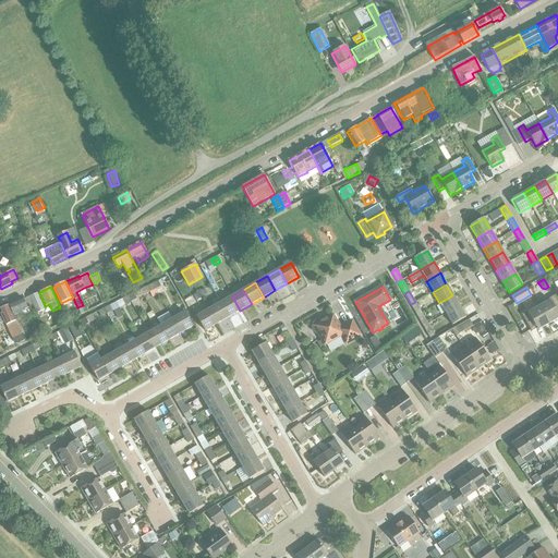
[(37,293),(29,296),(34,306),(37,313),(44,310),(37,293)]
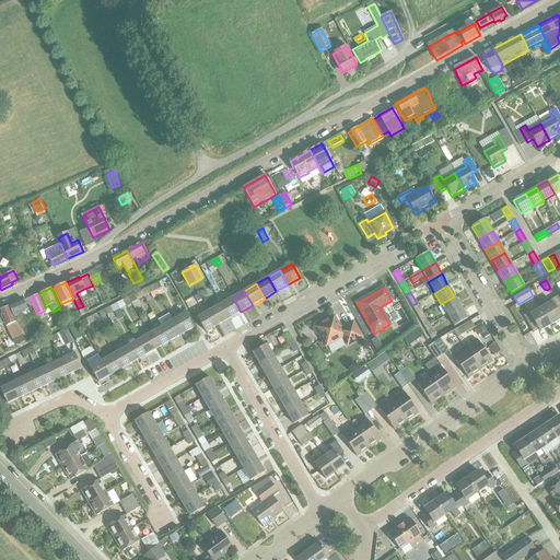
[(441,304),(447,316),(461,307),(454,296),(441,304)]
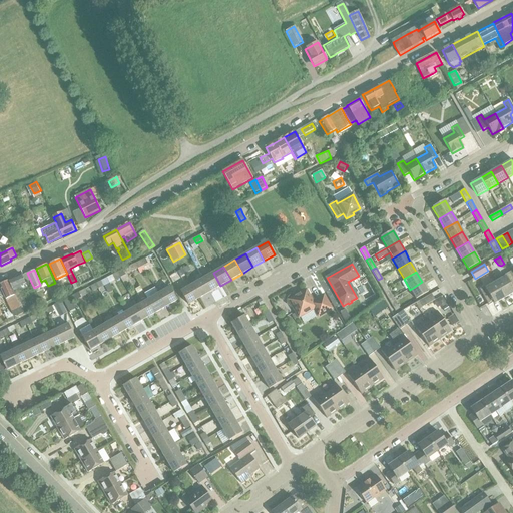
[(505,277),(495,283),(504,298),(512,293),(512,279),(509,272),(504,275),(505,277)]
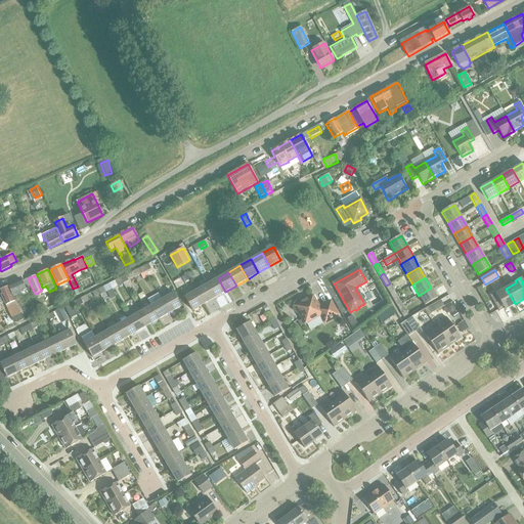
[(32,288),(28,278),(8,287),(22,314),(27,312),(22,300),(30,297),(27,291),(32,288)]
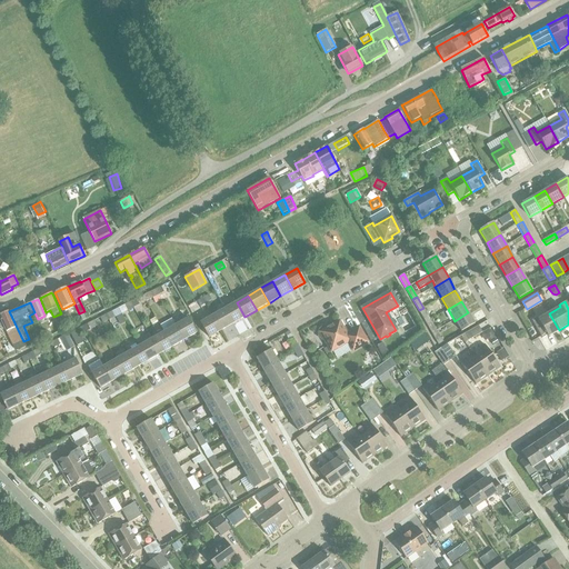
[(237,302),(225,309),(233,323),(245,317),(237,302)]
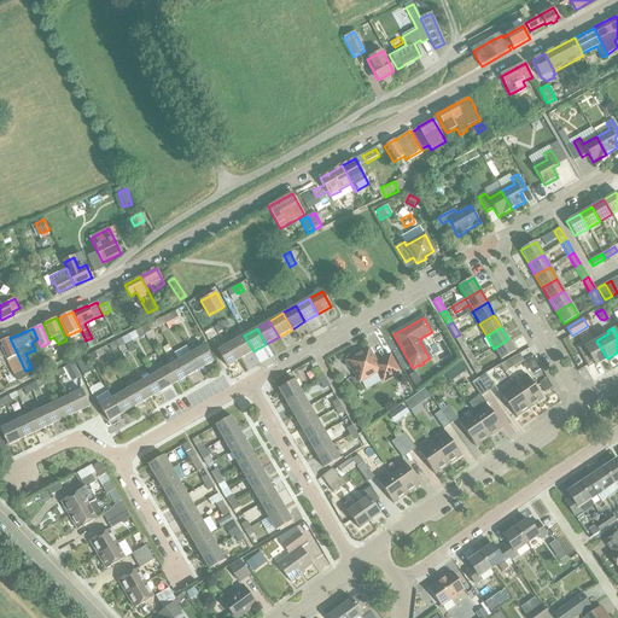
[(460,334),(455,337),(461,350),(467,347),(460,334)]
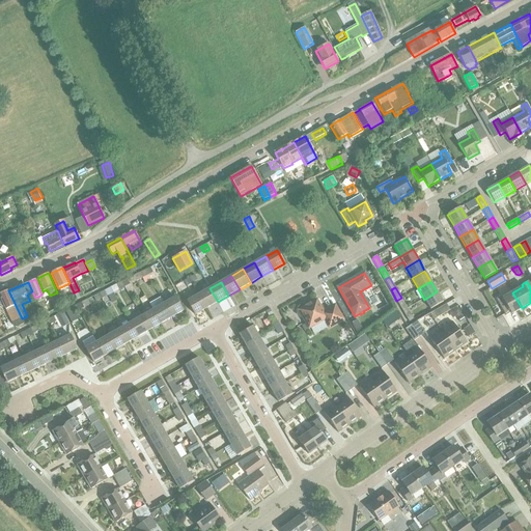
[(210,288),(198,295),(206,308),(218,302),(210,288)]
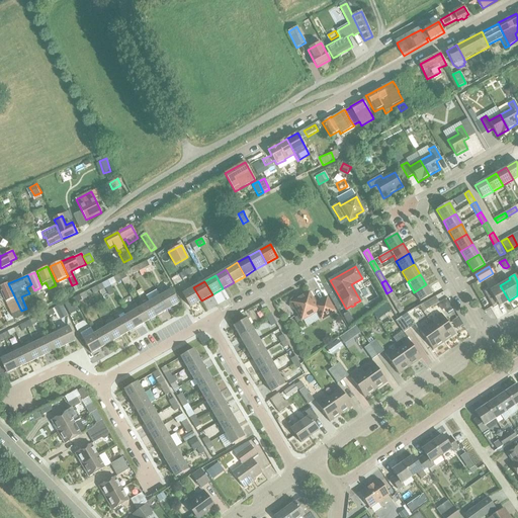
[(8,283),(0,286),(0,290),(5,303),(11,315),(13,314),(15,319),(23,316),(21,311),(8,283)]
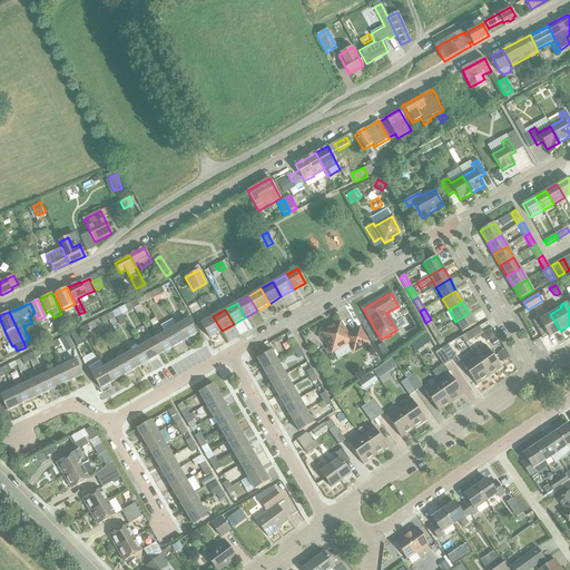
[(469,313),(455,322),(462,332),(475,324),(469,313)]
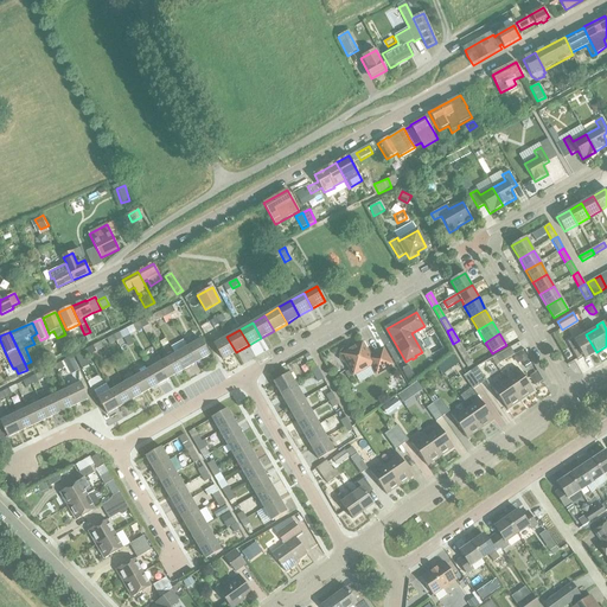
[(596,352),(586,334),(574,340),(573,339),(567,343),(577,362),(583,358),(585,359),(596,352)]
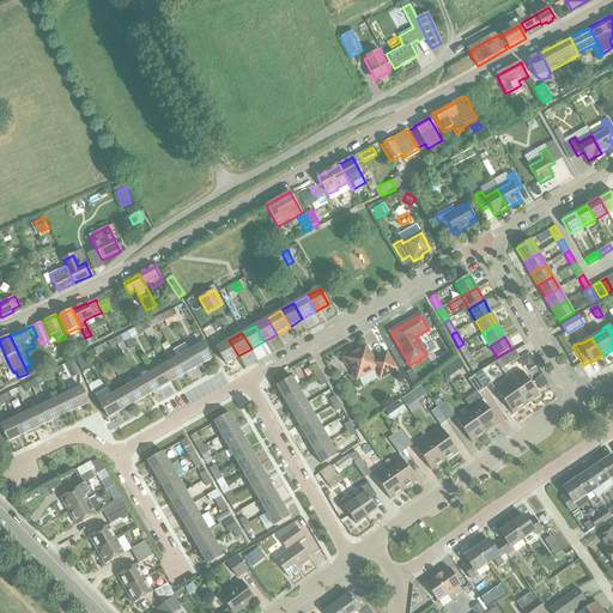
[(238,356),(229,340),(216,347),(225,364),(238,356)]
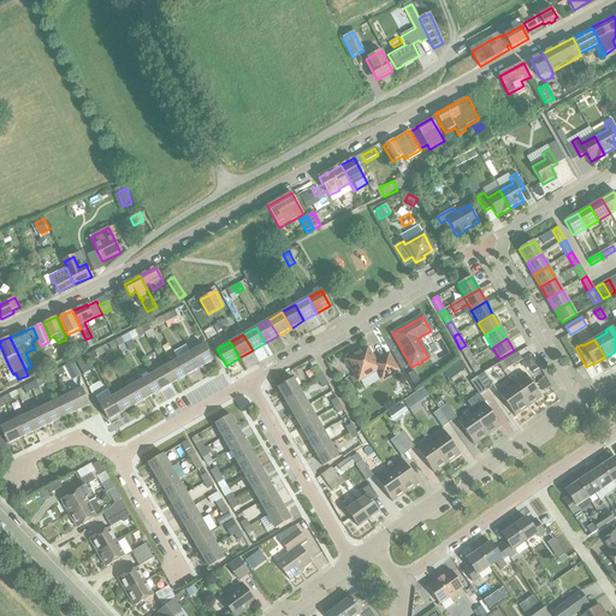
[(203,344),(190,353),(200,368),(213,361),(203,344)]
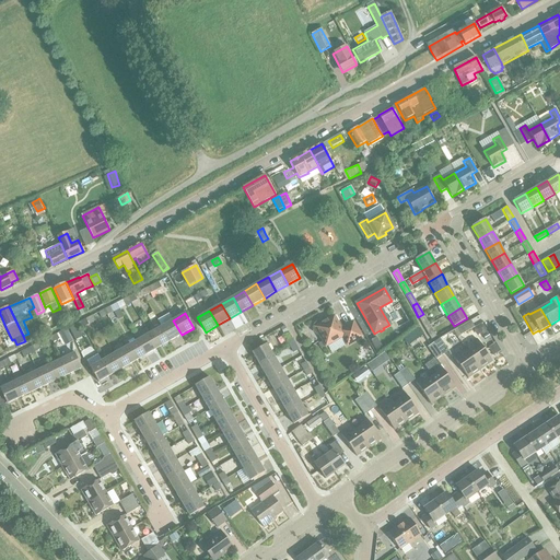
[(418,317),(426,329),(430,326),(423,314),(418,317)]
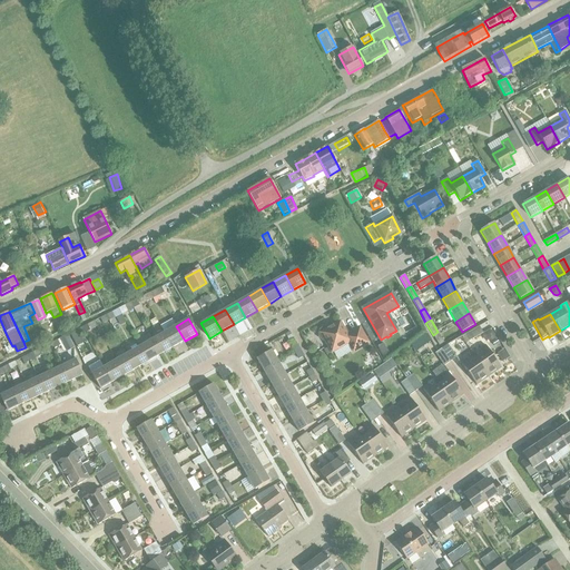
[(325,341),(332,353),(349,343),(354,352),(369,343),(360,327),(347,335),(340,322),(327,328),(325,328),(323,328),(321,330),(320,332),(318,334),(320,336),(321,338),(322,341),(325,341)]
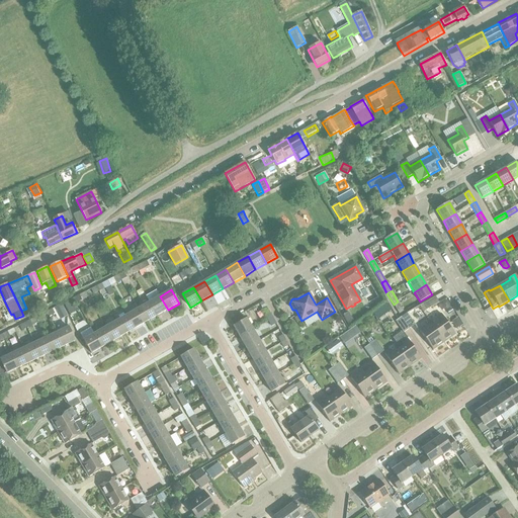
[(160,296),(149,303),(157,316),(168,310),(160,296)]
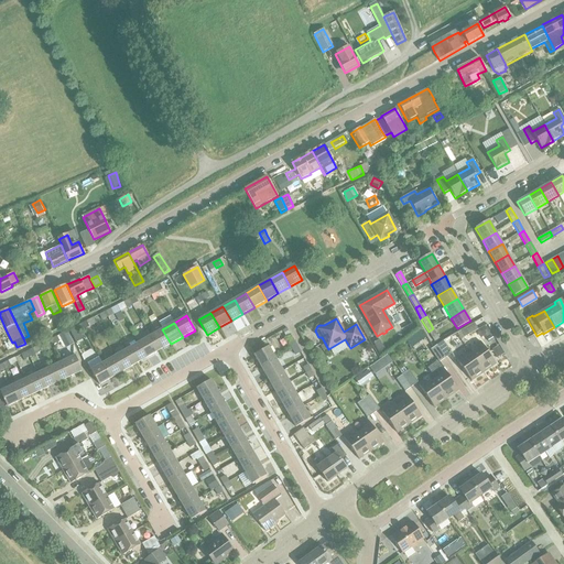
[(461,331),(465,337),(478,329),(474,323),(461,331)]
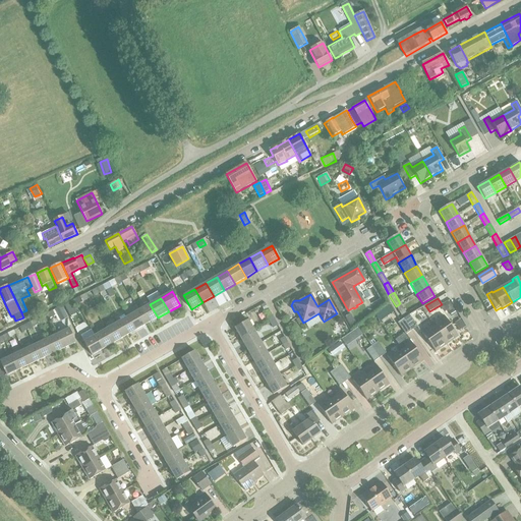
[(68,302),(64,304),(67,310),(71,308),(71,307),(76,304),(74,299),(68,302)]
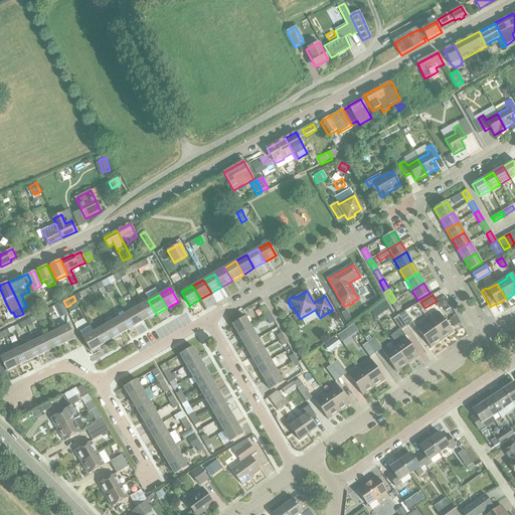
[(391,303),(396,312),(401,310),(395,300),(391,303)]
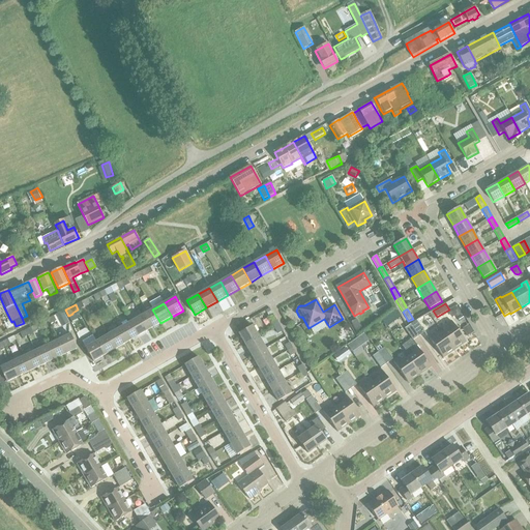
[(127,317),(130,322),(139,336),(149,329),(141,316),(138,310),(127,317)]
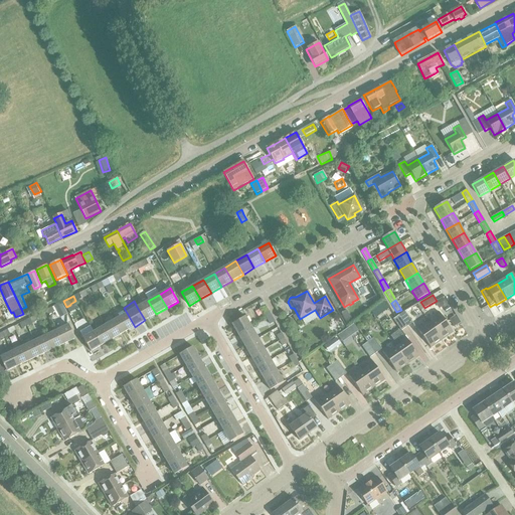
[(148,301),(137,307),(145,320),(156,314),(148,301)]
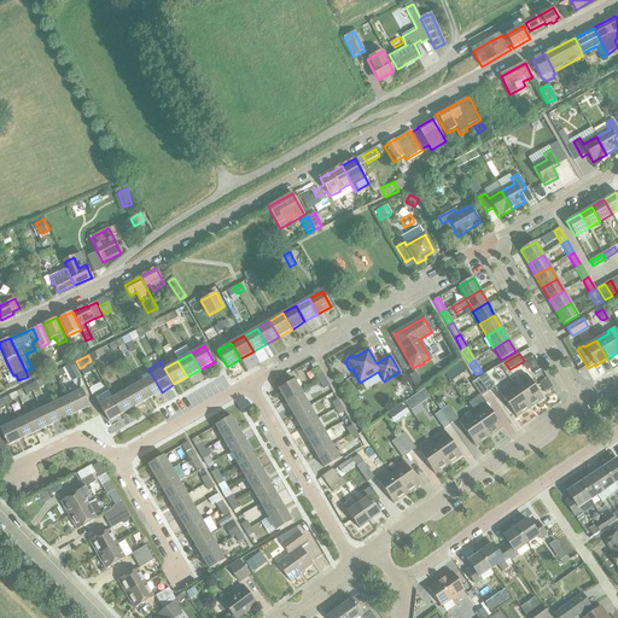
[(74,363),(65,368),(73,382),(81,377),(74,363)]
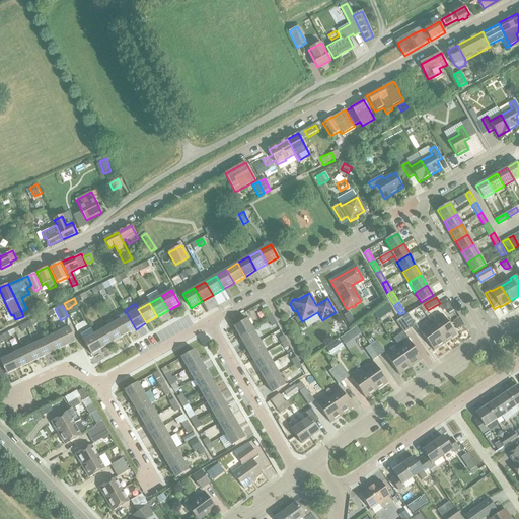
[(382,318),(395,310),(392,305),(379,312),(382,318)]
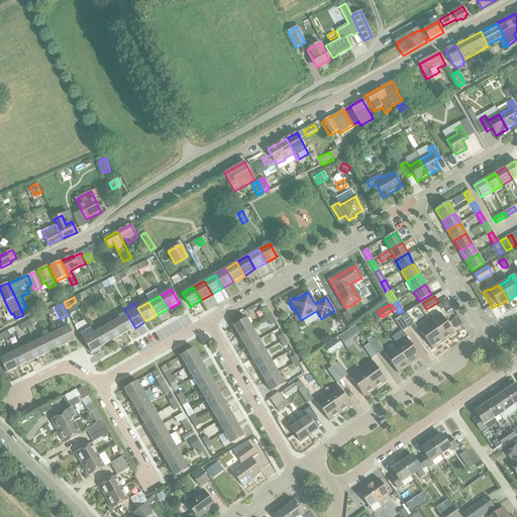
[(347,311),(342,314),(347,324),(353,321),(347,311)]
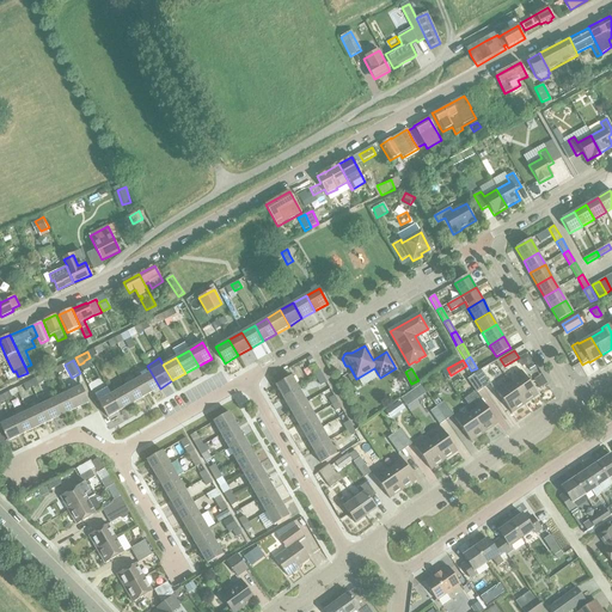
[(481,371),(473,374),(483,389),(490,384),(481,371)]
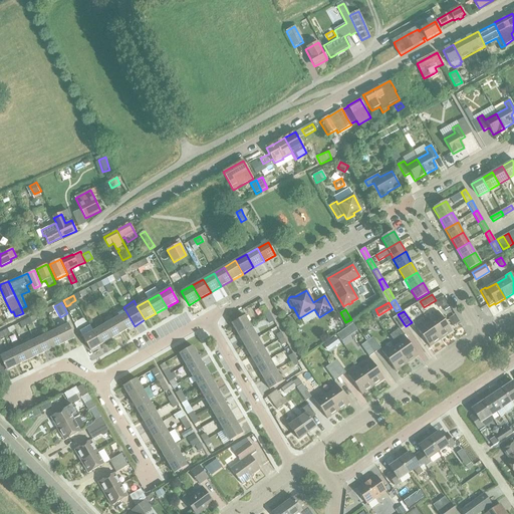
[(435,319),(430,323),(441,339),(452,332),(438,311),(432,315),(435,319)]
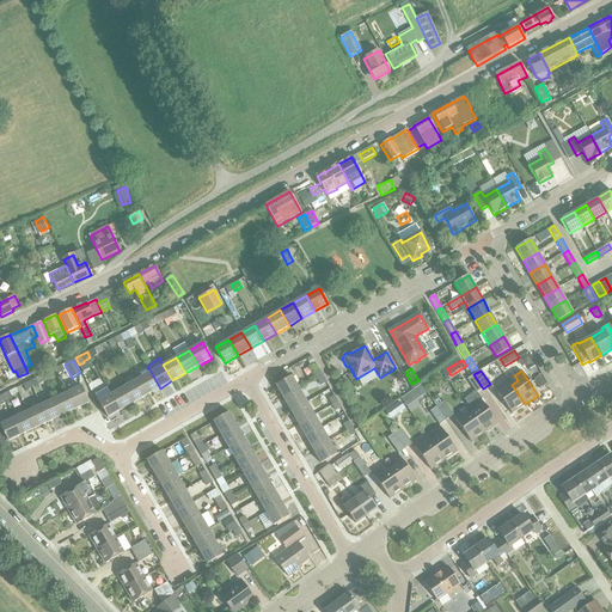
[(151,372),(138,379),(147,396),(160,389),(151,372)]
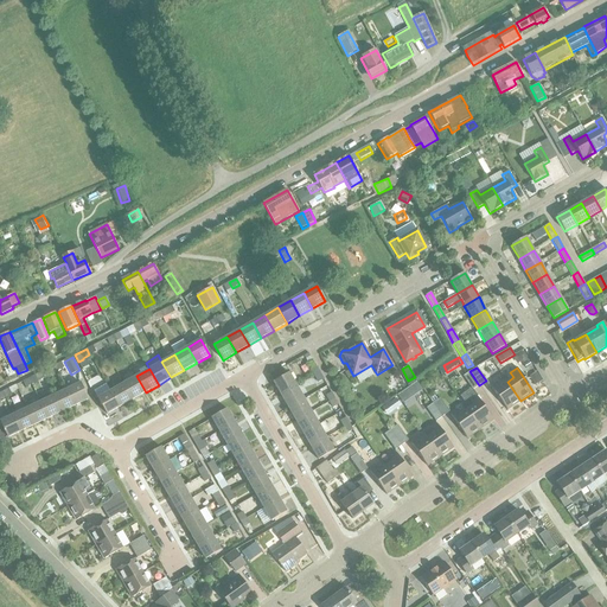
[(473,390),(479,385),(470,371),(464,376),(473,390)]
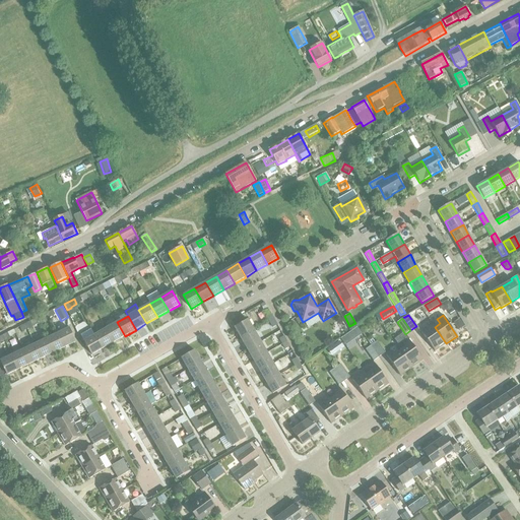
[(235,328),(241,339),(254,331),(248,320),(235,328)]
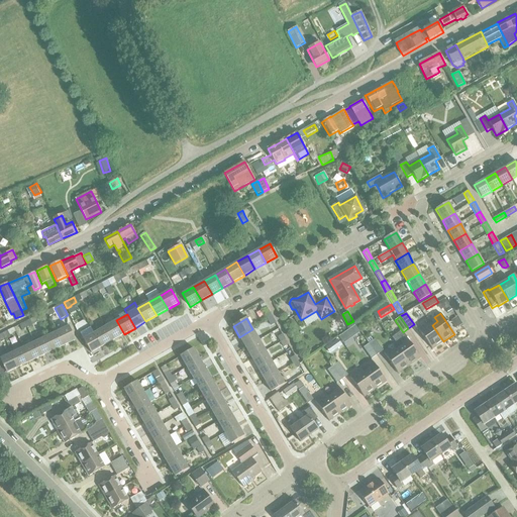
[(116,320),(105,327),(113,340),(124,334),(116,320)]
